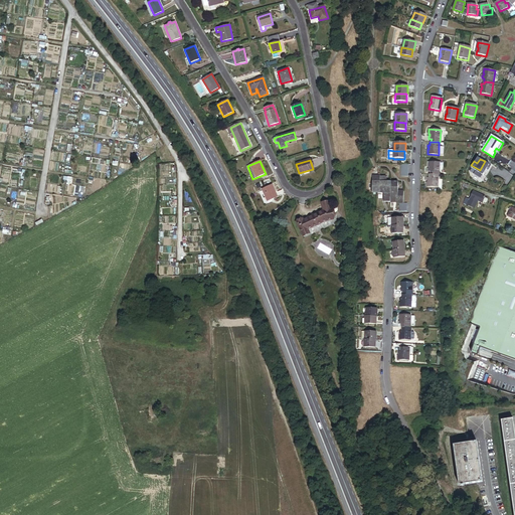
[(431,172),(430,175),(438,175),(440,175),(440,162),(427,162),(427,167),(428,167),(428,169),(427,169),(427,172),(431,172)]
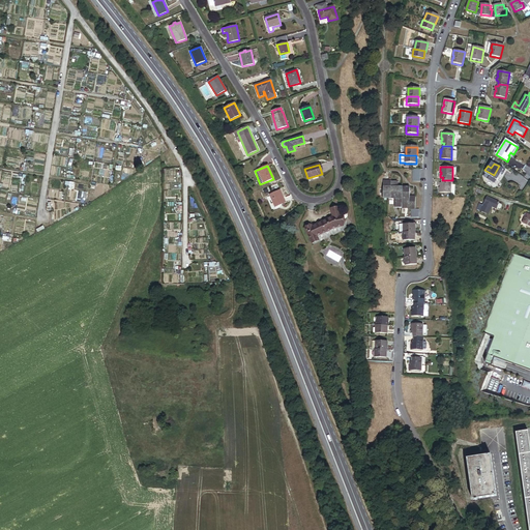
[(442,180),(441,180),(441,182),(436,182),(436,185),(440,185),(440,187),(439,187),(439,193),(450,193),(450,180),(442,180)]
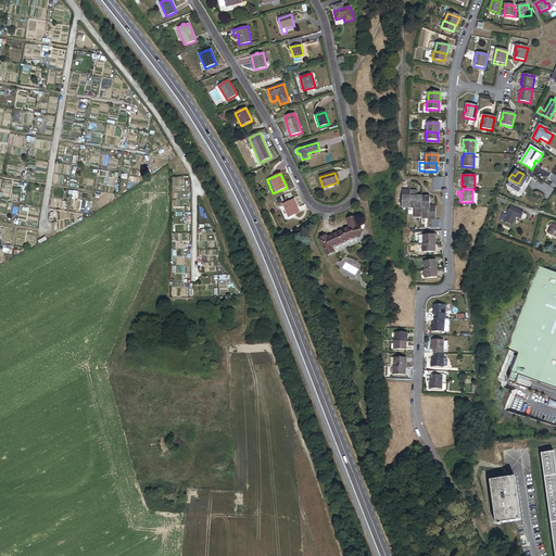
[(408,192),(401,191),(400,209),(408,210),(408,204),(408,192)]
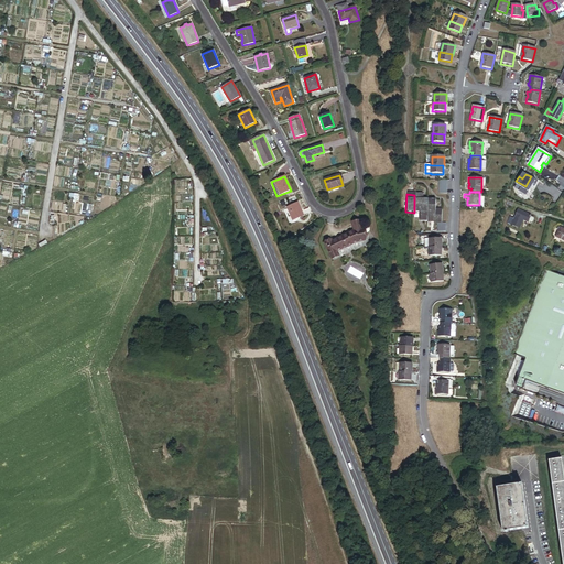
[(422,195),(414,195),(414,207),(426,207),(426,201),(421,201),(422,195)]
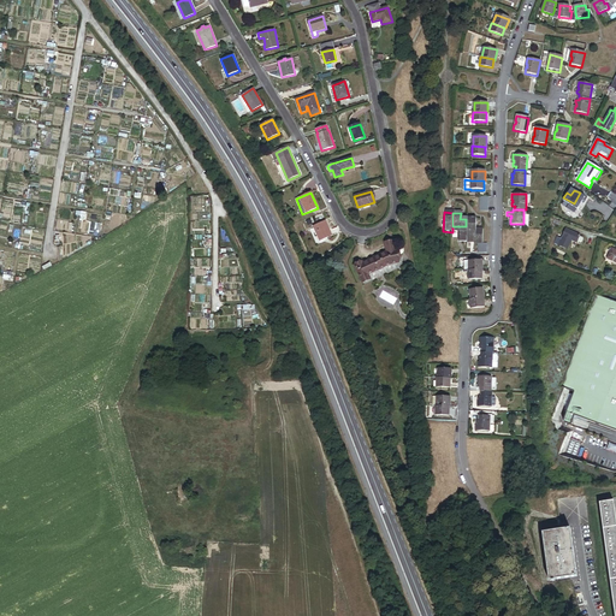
[(477,219),(466,219),(466,226),(466,232),(475,234),(475,230),(477,219)]
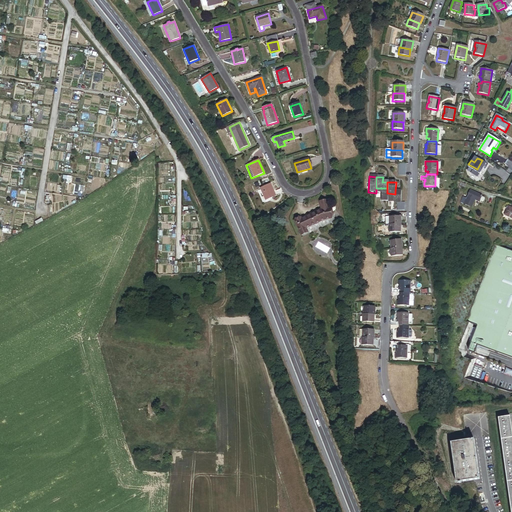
[(270,184),(260,188),(266,200),(275,196),(270,184)]
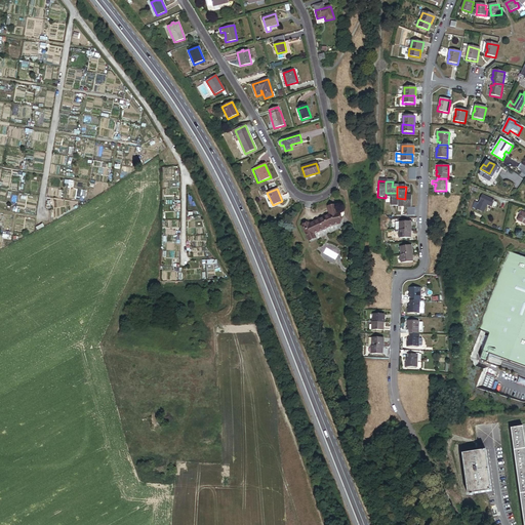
[(397,198),(397,193),(386,193),(386,198),(390,198),(390,206),(397,206),(397,198)]
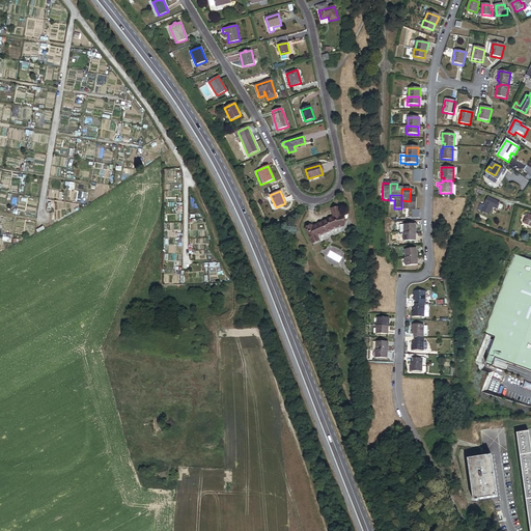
[(499,202),(485,197),(483,204),(482,205),(480,212),(490,215),(493,207),(497,208),(497,207),(500,208),(501,208),(502,205),(502,204),(499,203),(499,202)]
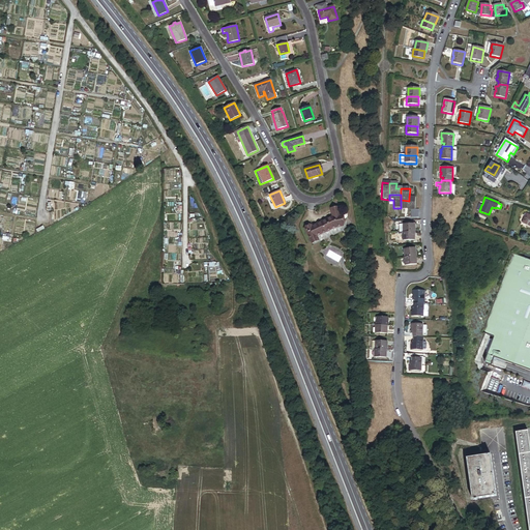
[(401,200),(401,208),(407,208),(407,209),(411,210),(414,210),(415,199),(409,198),(409,201),(401,200)]
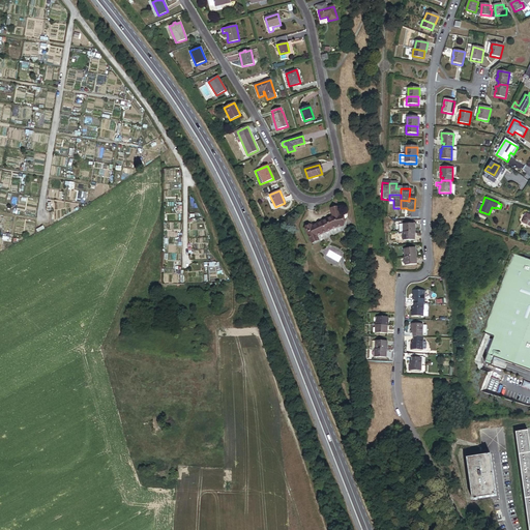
[(311,225),(304,228),(311,241),(317,238),(316,236),(333,228),(343,227),(341,215),(340,215),(337,208),(331,209),(332,217),(330,217),(312,226),(311,225)]
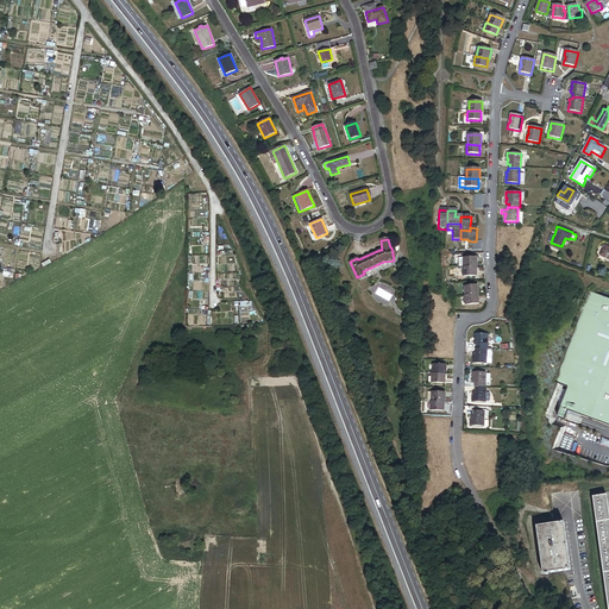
[(464,294),(464,296),(476,295),(477,295),(476,287),(459,288),(460,295),(464,294)]
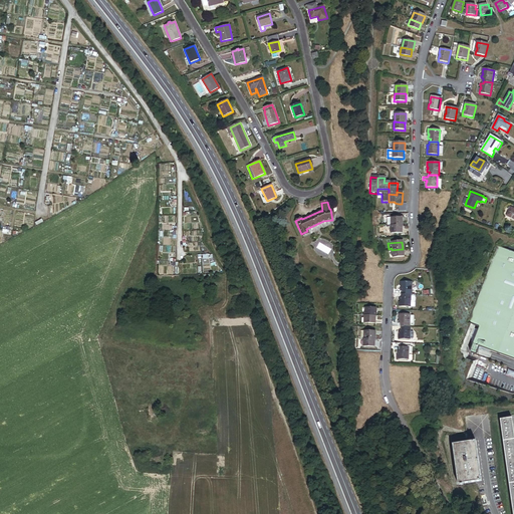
[(513,253),(496,248),(470,323),(481,327),(472,353),(479,355),(482,346),(513,357),(513,253)]
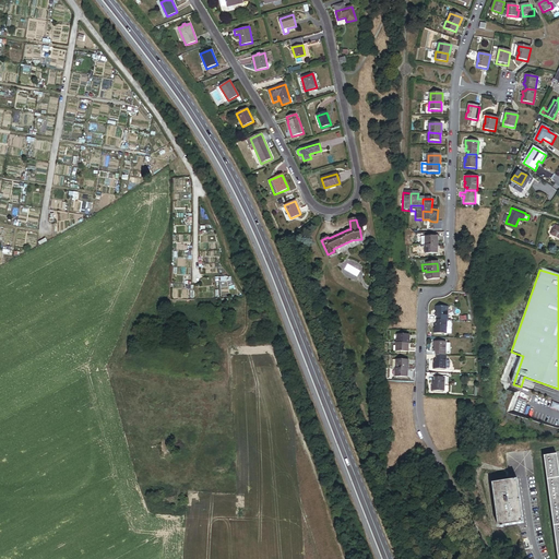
[(426,272),(425,272),(426,281),(438,278),(437,271),(426,272)]
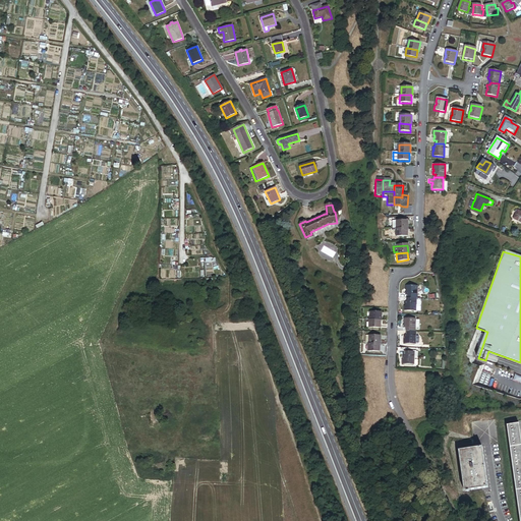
[(416,299),(417,286),(405,286),(405,290),(406,290),(406,292),(405,292),(405,295),(408,295),(408,299),(416,299)]
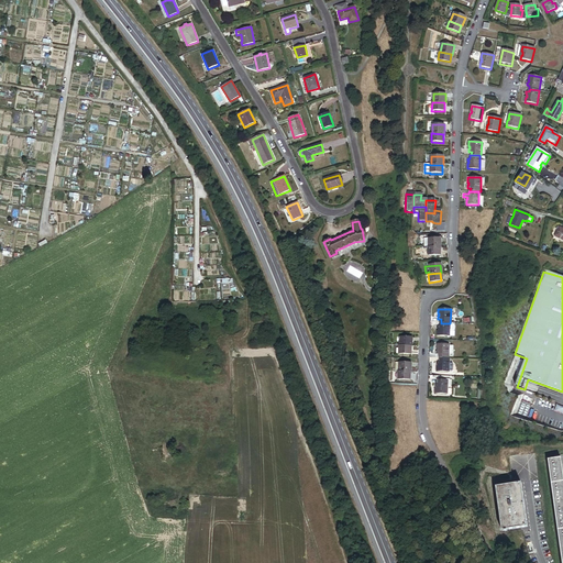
[(449,337),(450,323),(441,323),(440,323),(439,326),(437,326),(437,328),(438,328),(438,331),(437,331),(437,337),(449,337)]
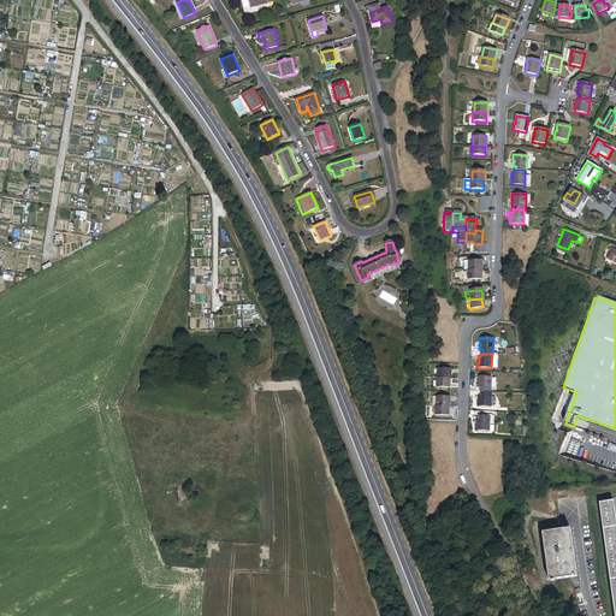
[(438,368),(437,378),(450,379),(451,368),(438,368)]
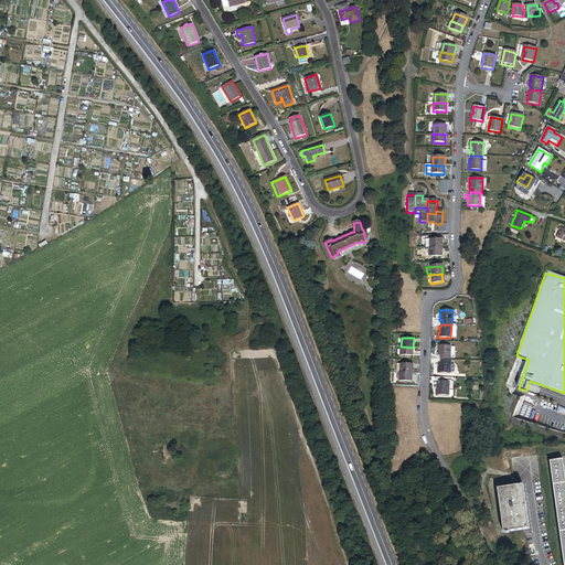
[(440,356),(440,360),(441,360),(450,360),(450,354),(454,355),(454,347),(438,345),(437,351),(438,351),(438,354),(437,354),(437,356),(440,356)]
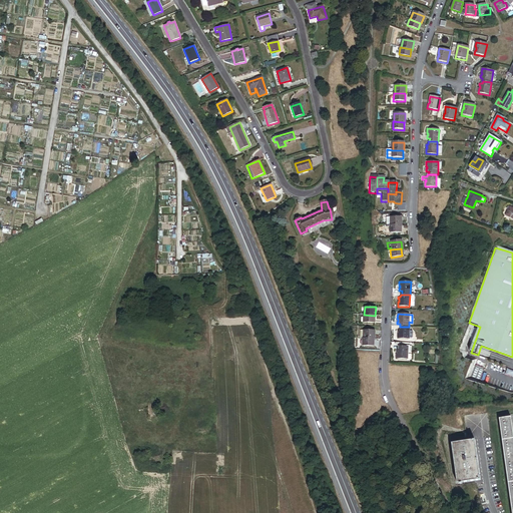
[(364,315),(363,315),(363,323),(374,323),(375,316),(364,315)]
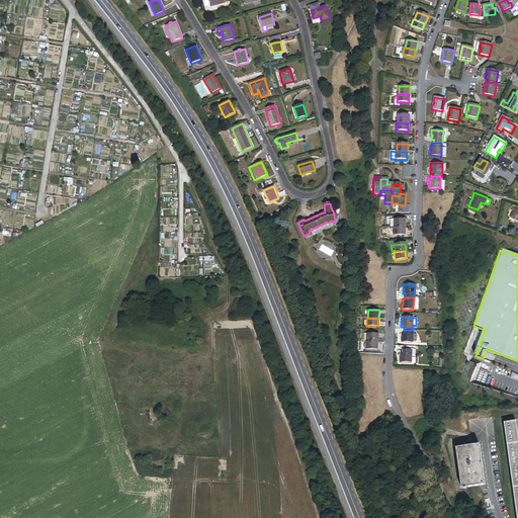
[(413,330),(405,330),(404,333),(402,333),(402,335),(403,335),(403,337),(402,337),(402,342),(413,343),(413,331),(413,330)]
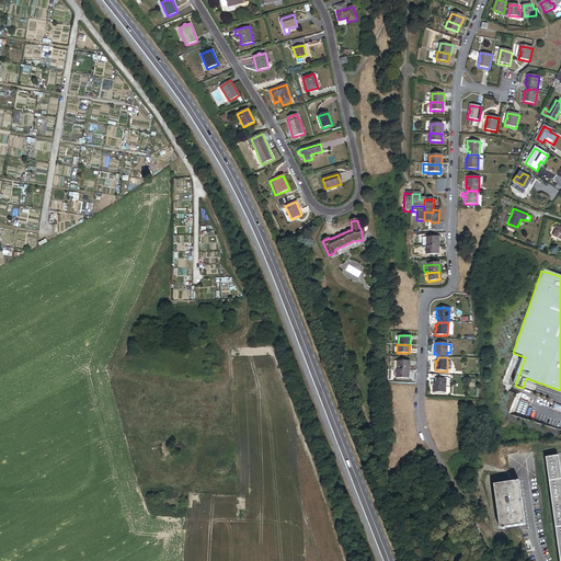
[(391,362),(391,369),(393,369),(409,370),(410,370),(410,362),(391,362)]
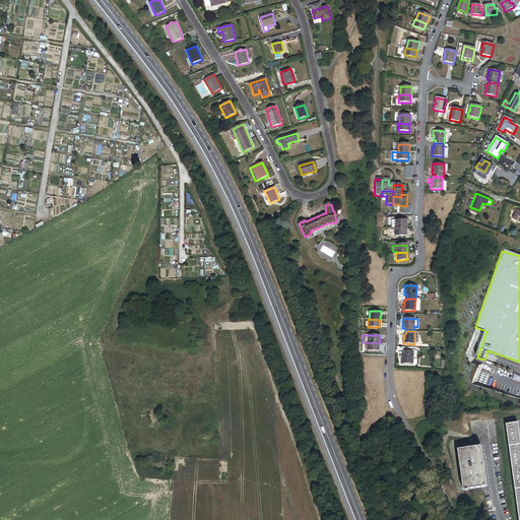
[(417,353),(405,353),(405,355),(402,355),(402,359),(403,359),(403,361),(402,361),(401,366),(412,366),(413,359),(417,359),(417,353)]
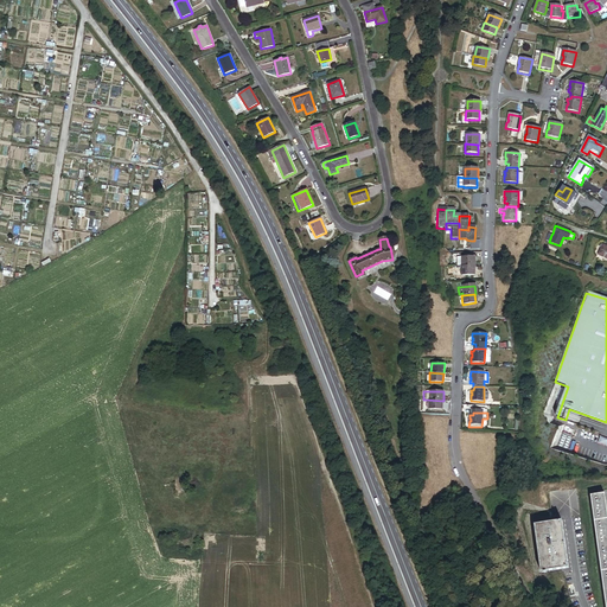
[(606,606),(606,522),(602,491),(589,493),(604,606),(606,606)]
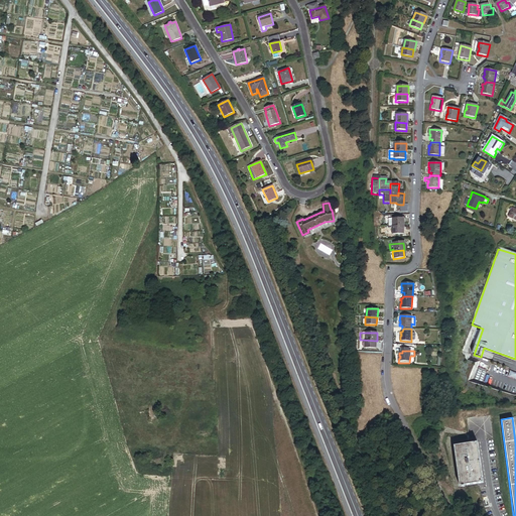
[(476,440),(453,443),(459,488),(482,485),(476,440)]
